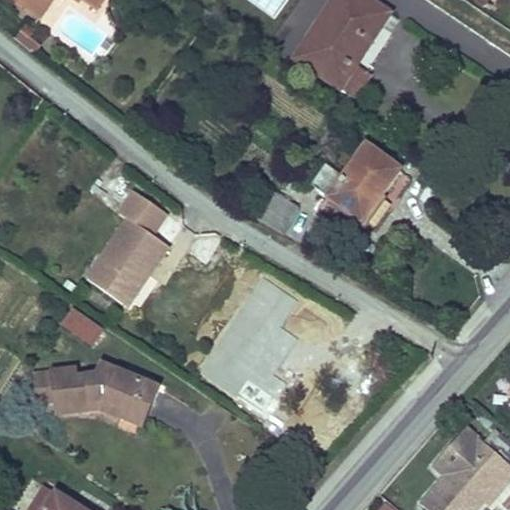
[(23,0),(44,15),(54,0),(23,0)]
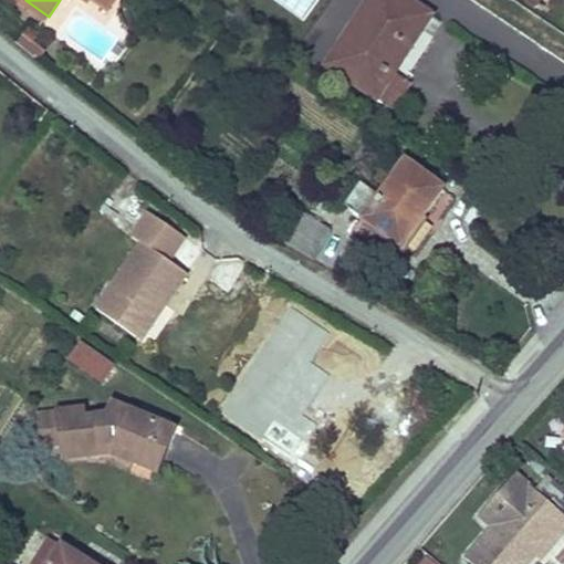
[(430,14),(407,0),(369,0),(337,48),(314,31),(302,50),(387,105),(404,80),(394,72),(430,14)]
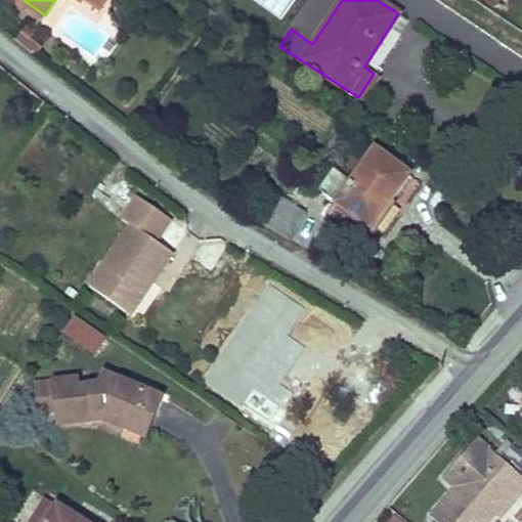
[(485,0),(499,9),(506,0),(485,0)]
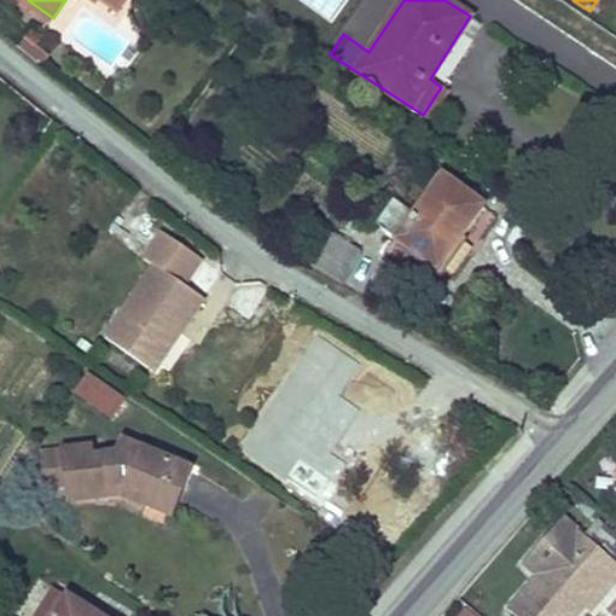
[(484,205),(445,175),(417,213),(396,198),(377,224),(439,269),(484,205)]
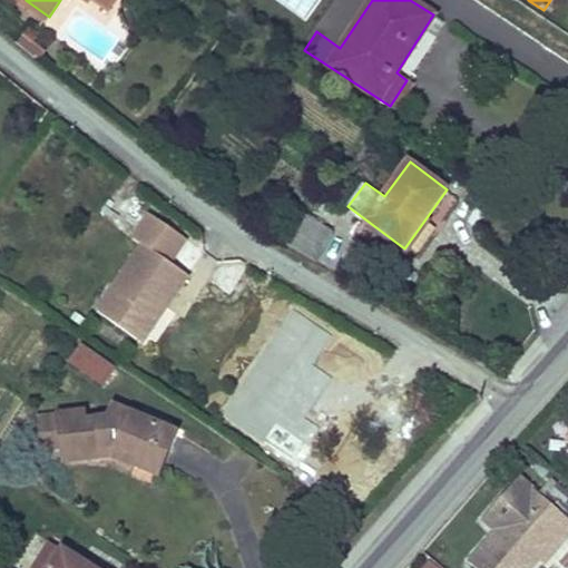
[(188,238),(152,213),(134,238),(139,242),(95,307),(138,339),(179,277),(167,268),(188,238)]
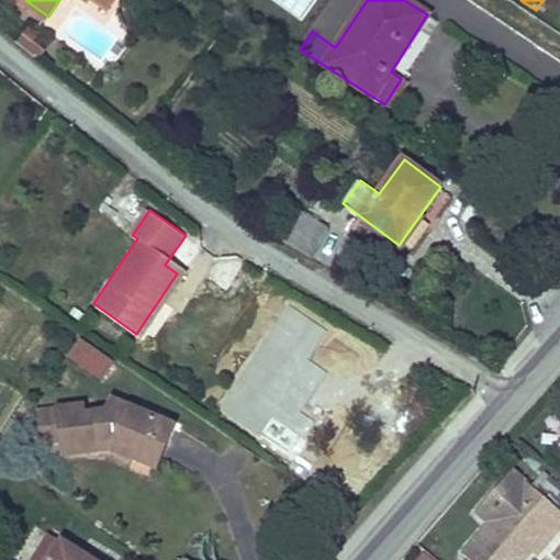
[(329,226),(305,213),(288,242),(312,256),(329,226)]
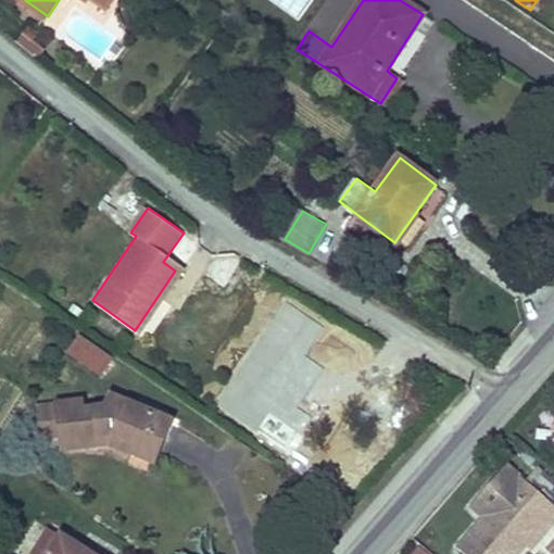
[(180,275),(175,271),(135,330),(139,332),(180,275)]
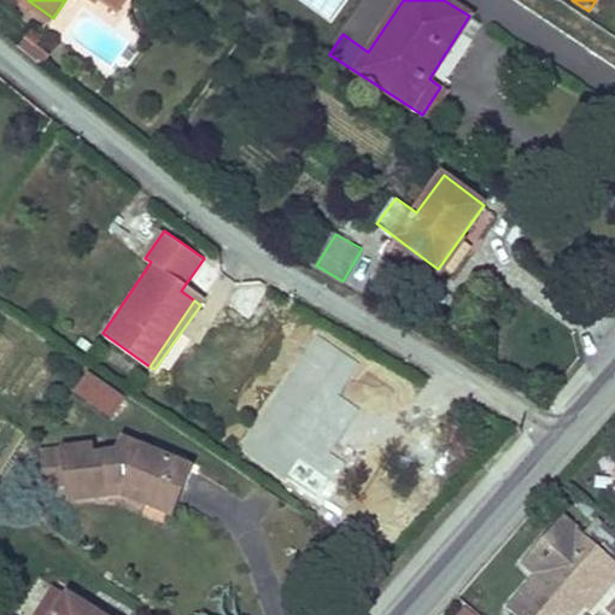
[(89,374),(75,397),(116,422),(130,398),(89,374)]
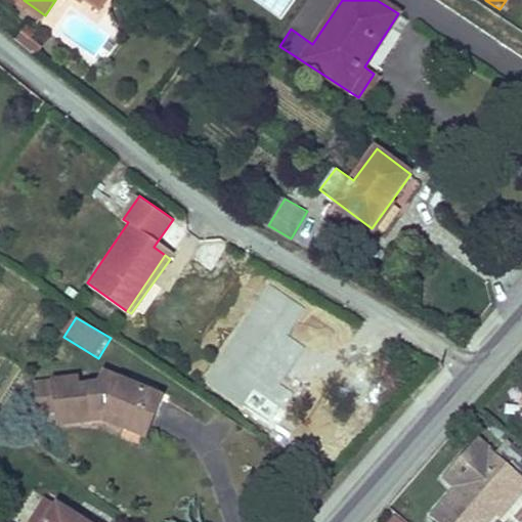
[(76,370),(35,376),(36,396),(54,394),(56,402),(57,408),(72,405),(73,411),(93,408),(93,405),(105,404),(126,412),(122,423),(146,432),(162,391),(102,367),(97,379),(78,381),(76,370)]
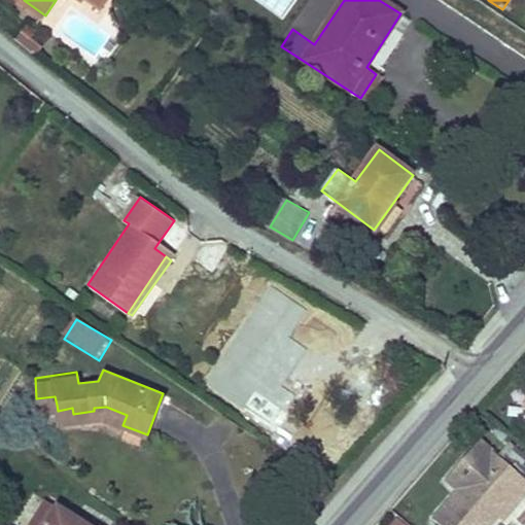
[(38,408),(57,405),(55,396),(36,398),(38,408)]
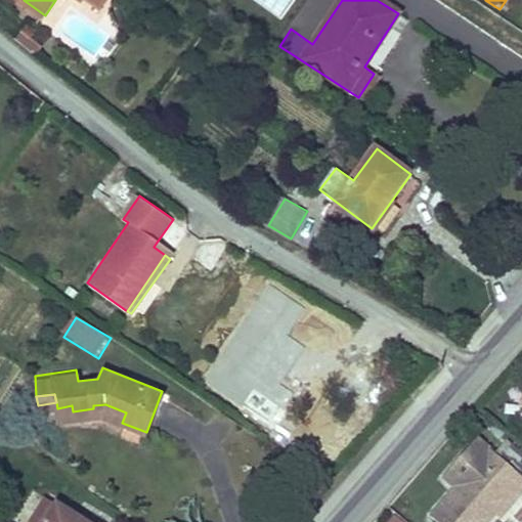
[(122,423),(126,412),(105,404),(93,405),(93,408),(73,411),(72,405),(57,408),(59,424),(111,419),(122,423)]
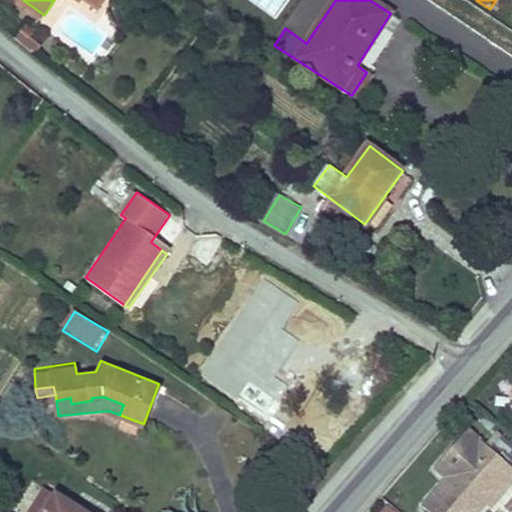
[(447,476),(480,438),(468,428),(435,466),(447,476)]
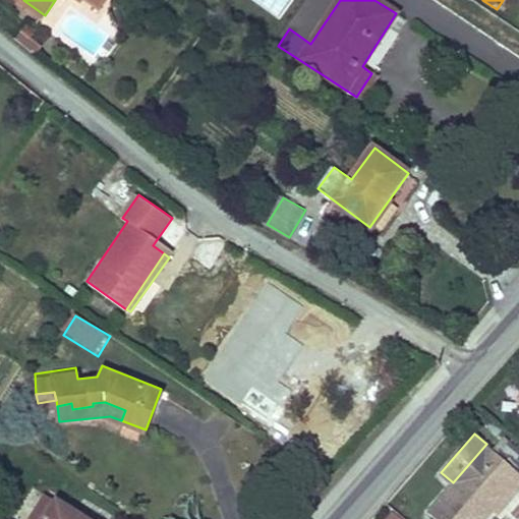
[(518,471),(486,444),(453,482),(428,510),(437,518),(484,518),(493,509),(512,486),(517,491),(518,488),(518,471)]
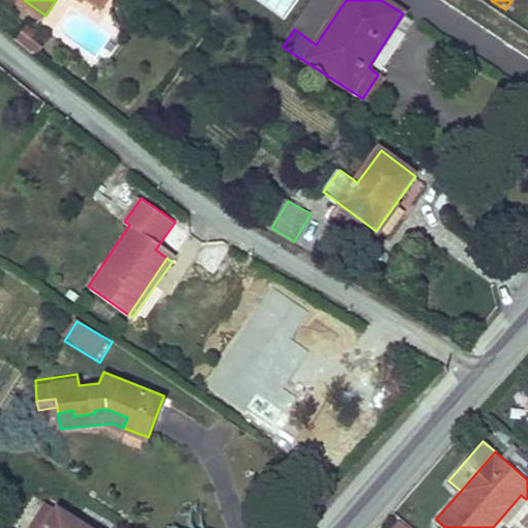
[(526,499),(521,495),(501,518),(507,523),(526,499)]
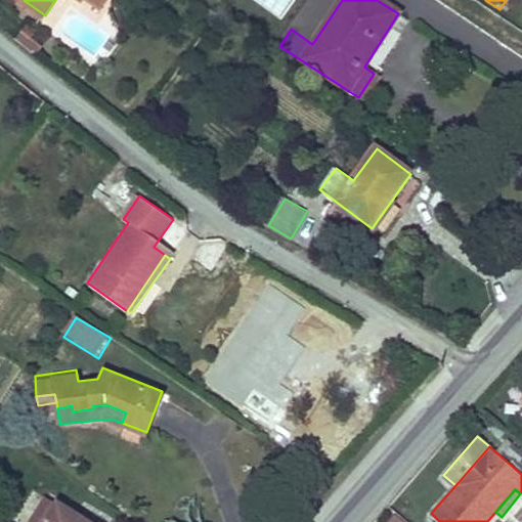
[(87,521),(46,494),(30,519),(34,521),(87,521)]
